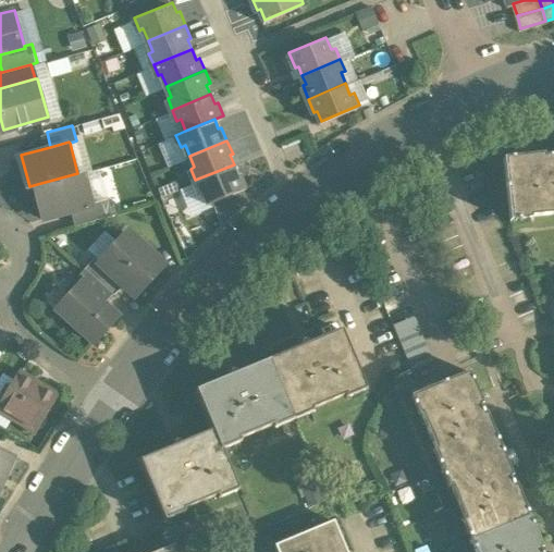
[(553,154),(545,155),(545,150),(505,155),(512,218),(532,216),(532,213),(553,210),(553,154)]
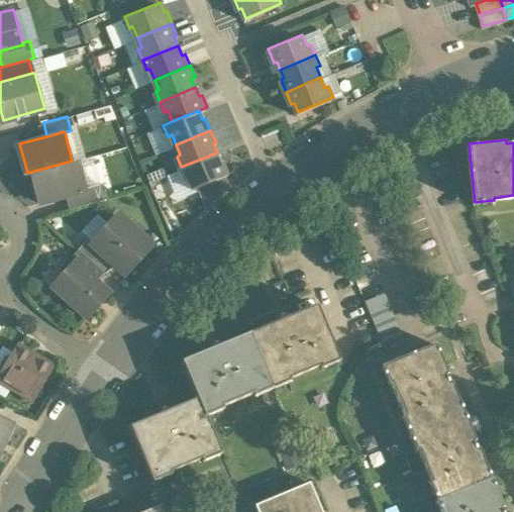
[(217,152),(181,167),(186,178),(189,176),(194,188),(199,186),(227,174),(229,173),(223,160),(220,161),(217,152)]
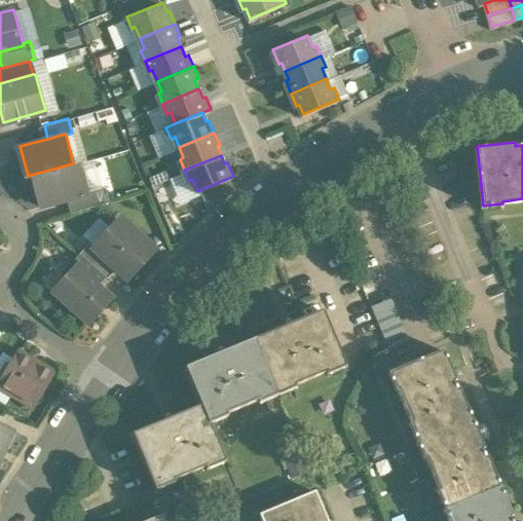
[(73,163),(35,174),(43,203),(71,195),(88,191),(88,189),(80,161),(73,163)]
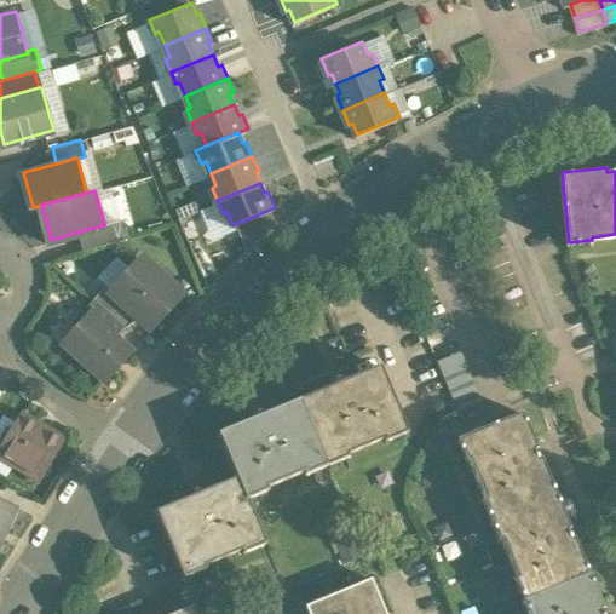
[(272,208),(239,223),(248,247),(277,222),(272,208)]
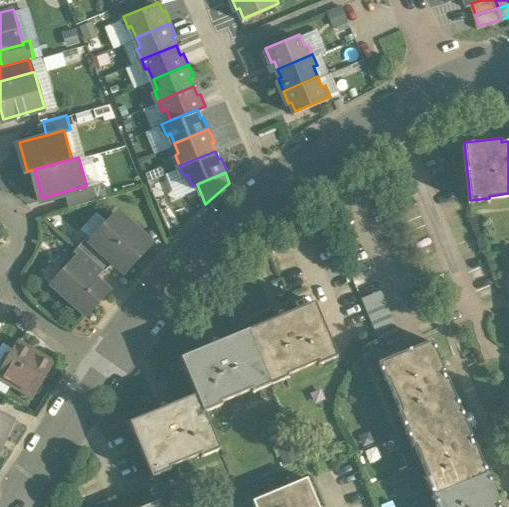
[(86,186),(69,190),(73,204),(97,197),(92,182),(86,184),(86,186)]
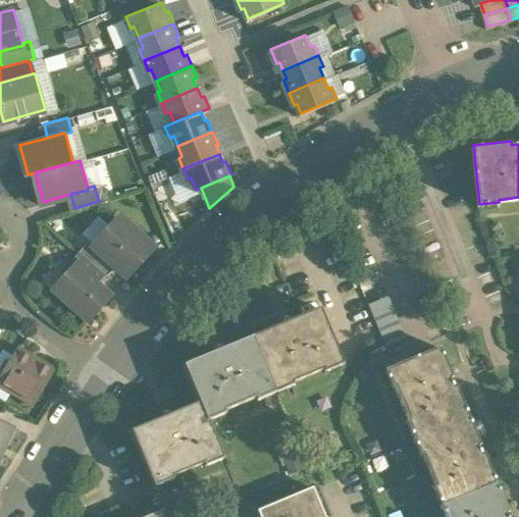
[(344,194),(333,198),(340,211),(349,206),(344,194)]
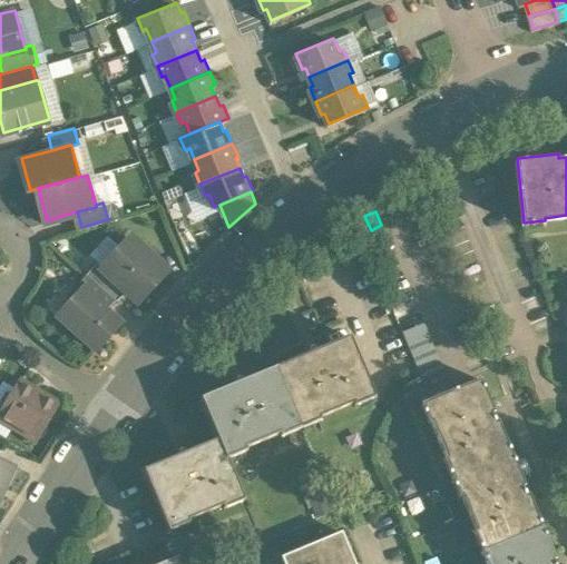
[(169,268),(132,234),(105,264),(104,265),(128,287),(142,298),(169,268)]
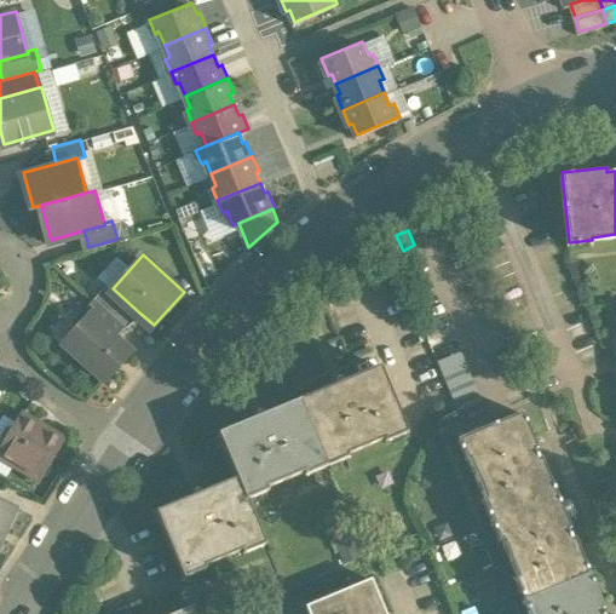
[(139,313),(113,288),(114,287),(109,282),(97,296),(130,325),(139,313)]
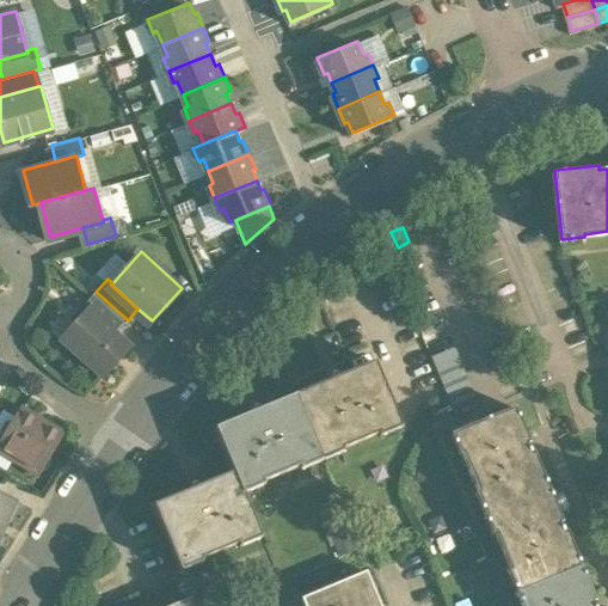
[(128,320),(96,292),(85,304),(90,308),(91,307),(117,331),(128,320)]
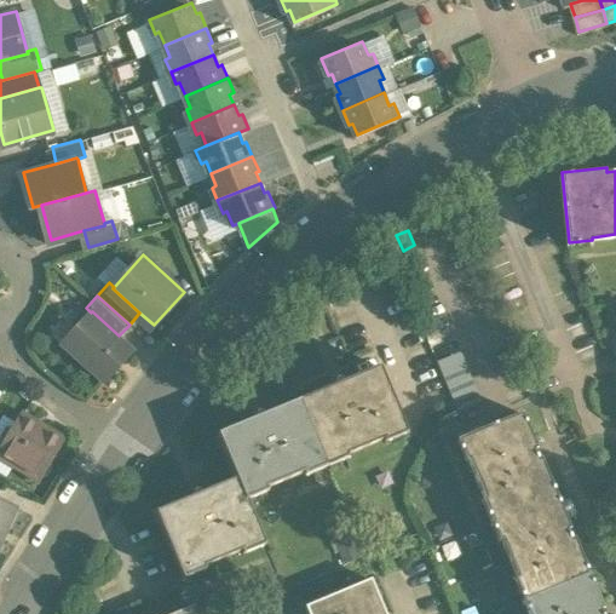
[(119,336),(92,311),(91,313),(67,340),(107,377),(132,348),(119,336)]
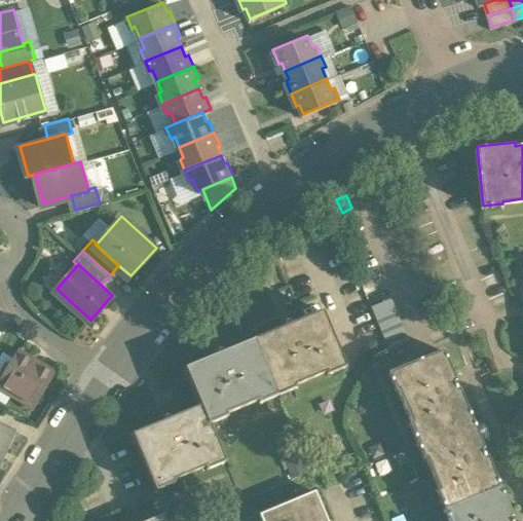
[(374,304),(393,349),(411,342),(393,297),(374,304)]
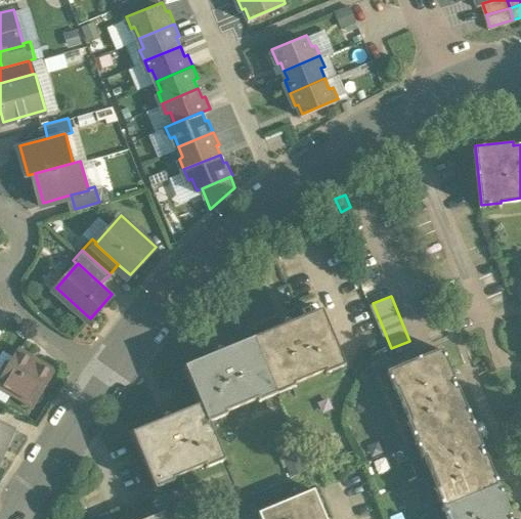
[(293,319),(293,321),(286,325),(285,322),(255,335),(278,391),(297,383),(296,381),(327,369),(328,371),(347,362),(323,306),(293,319)]
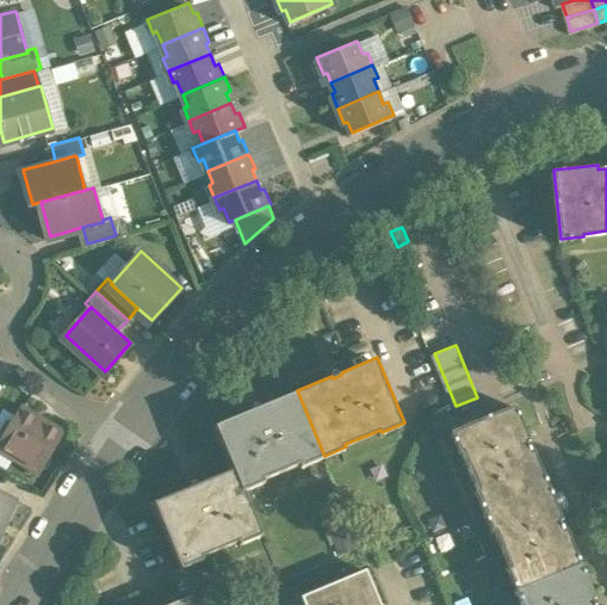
[(262,405),(262,407),(254,411),(253,408),(253,409),(217,424),(235,468),(236,467),(245,488),(246,488),(266,480),(266,477),(302,462),(302,464),(324,456),(297,390),(262,405)]
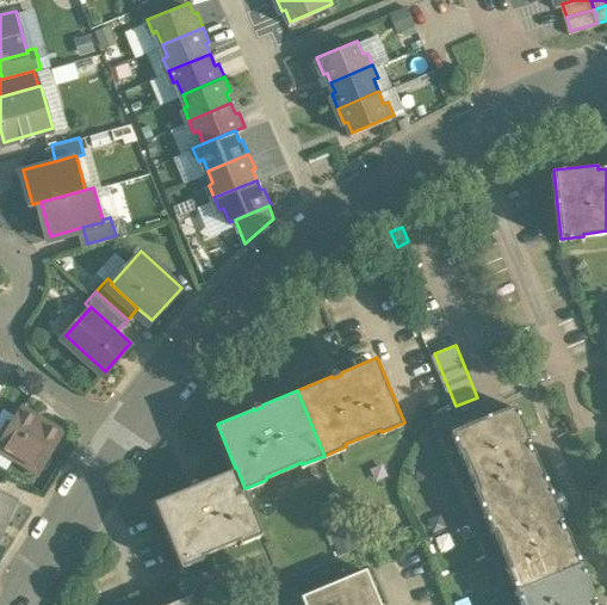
[(516,403),(452,430),(460,451),(463,450),(478,488),(477,489),(477,491),(484,487),(493,506),(549,483),(534,449),(530,450),(526,440),(531,439),(516,403)]
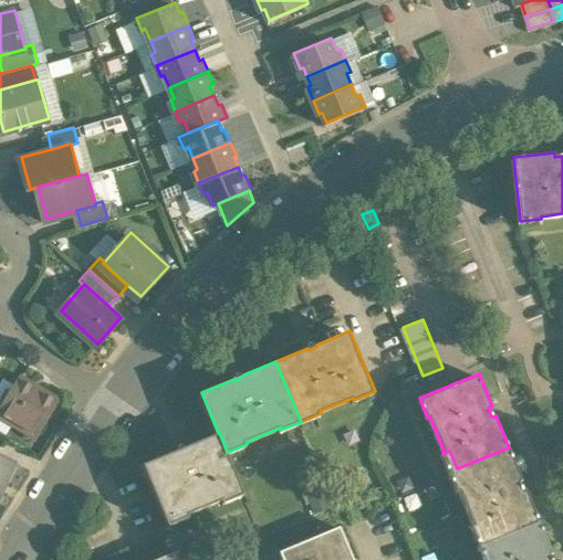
[(22,374),(13,390),(10,388),(0,403),(0,404),(18,415),(14,420),(37,433),(59,397),(22,374)]
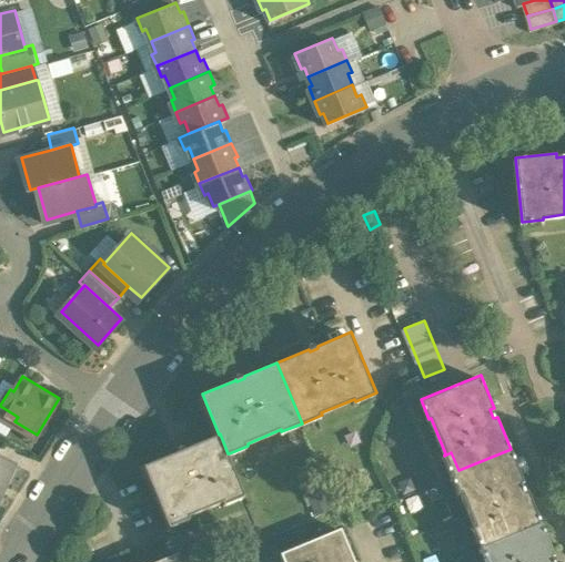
[(187,448),(188,450),(180,453),(179,451),(178,451),(145,466),(171,525),(191,518),(190,514),(224,501),(224,503),(245,494),(229,453),(228,453),(220,433),(219,435),(187,448)]
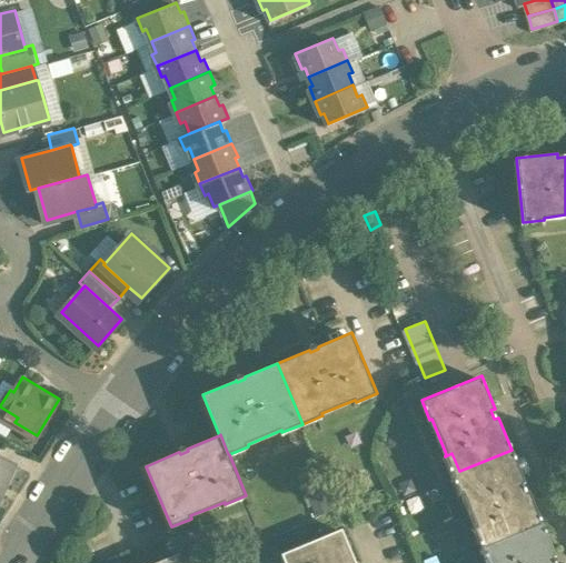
[(512,450),(459,471),(467,489),(460,492),(460,493),(463,492),(477,528),(475,529),(483,548),(542,523),(528,491),(525,492),(520,483),(525,482),(512,450)]
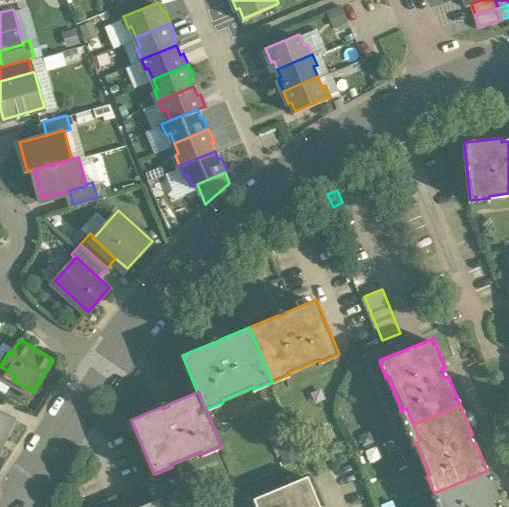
[(0,449),(15,416),(0,409),(0,449)]
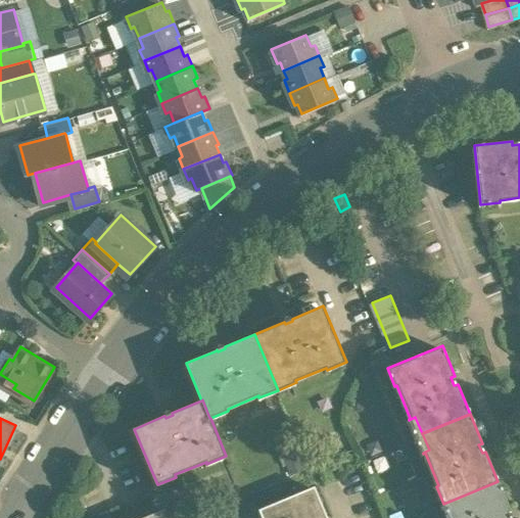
[(498,481),(443,504),(450,517),(509,517),(507,512),(511,511),(498,481)]
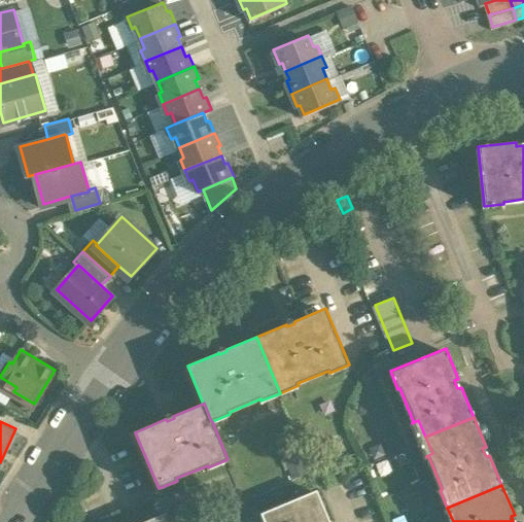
[(318,489),(262,513),(266,521),(329,521),(330,520),(318,489)]
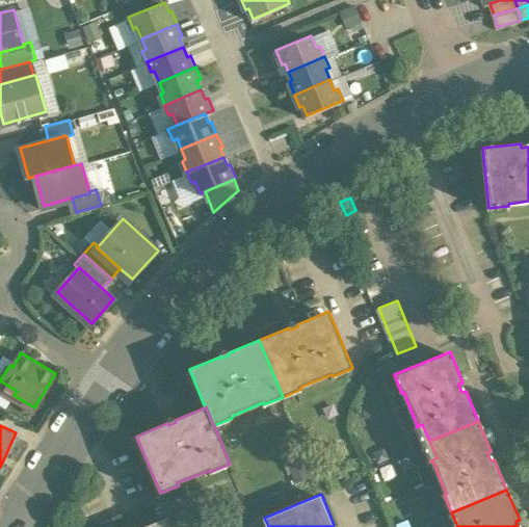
[(173,526),(168,517),(142,526),(173,526)]
